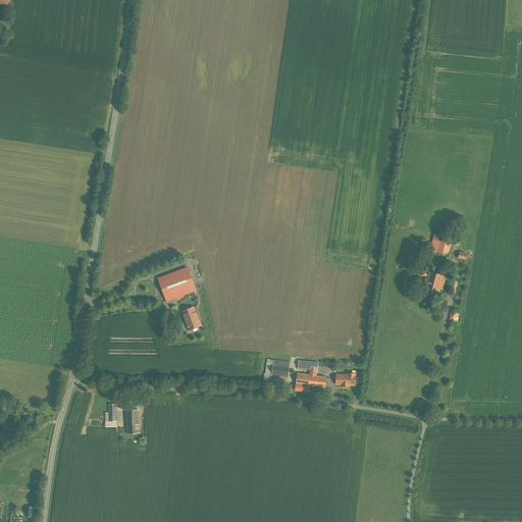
[(451,244),(438,240),(439,235),(434,233),(430,251),(448,256),(451,244)]
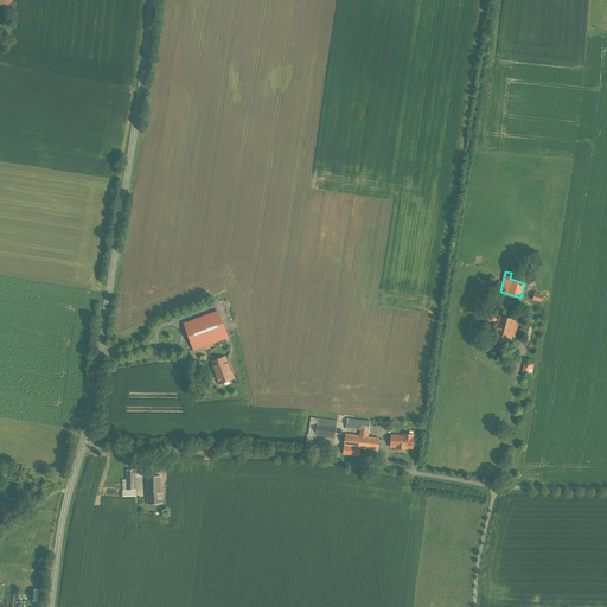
[(218,312),(185,324),(195,350),(206,345),(205,343),(228,334),(218,312)]
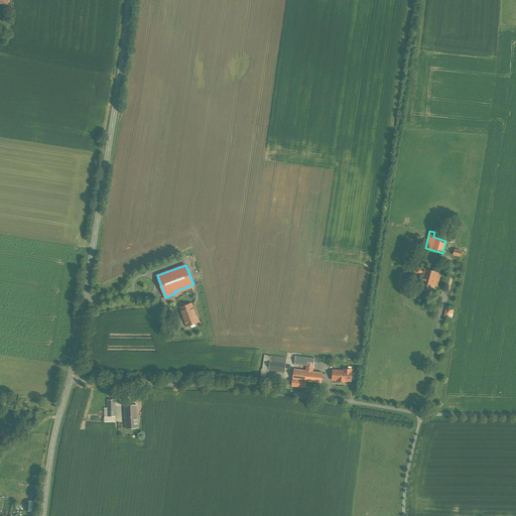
[(419,265),(412,269),(416,275),(423,272),(419,265)]
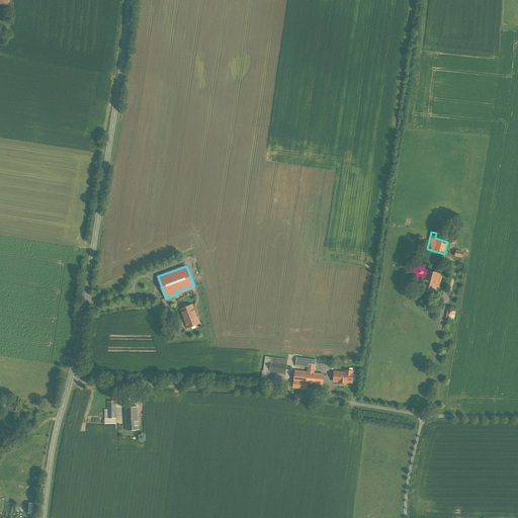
[(439,273),(427,270),(421,290),(434,293),(439,273)]
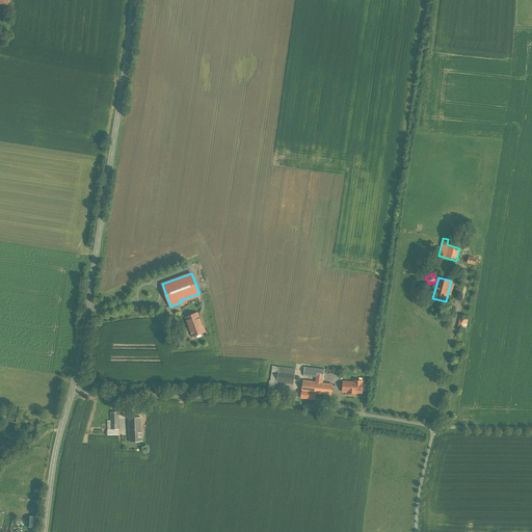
[(197,313),(186,317),(190,330),(192,337),(206,331),(204,325),(203,325),(197,313)]
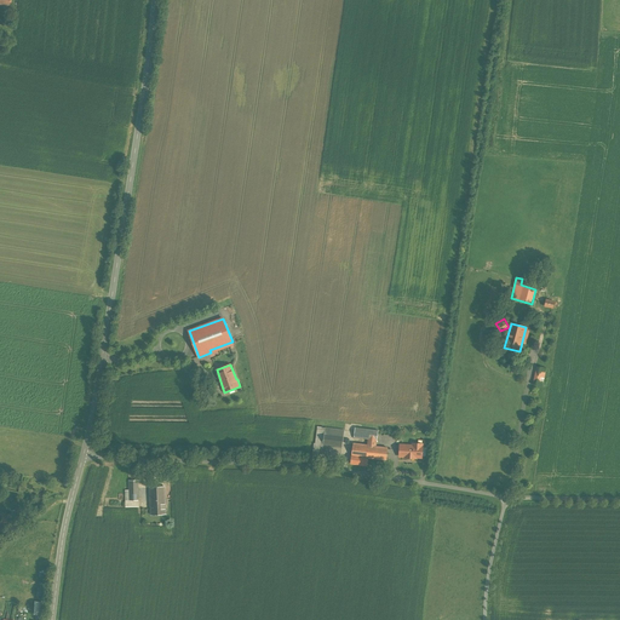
[(546,368),(537,367),(533,384),(541,385),(546,368)]
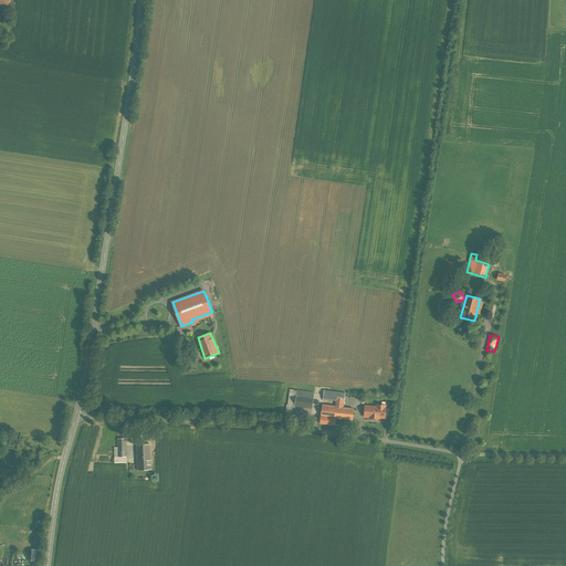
[(297,390),(291,389),(289,405),(287,405),(285,416),(292,417),(293,406),(295,406),(297,390)]
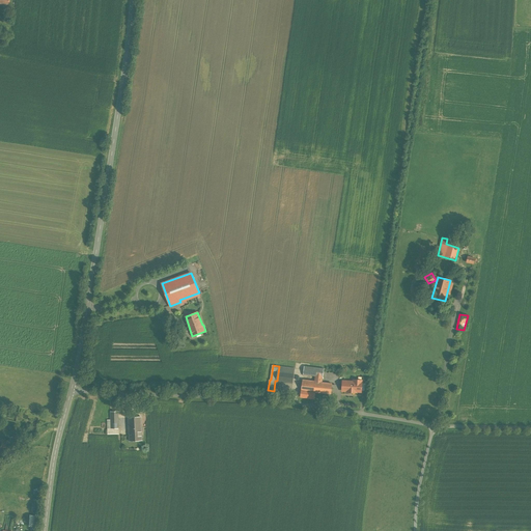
[(296,368),(279,366),(277,381),(294,383),(296,368)]
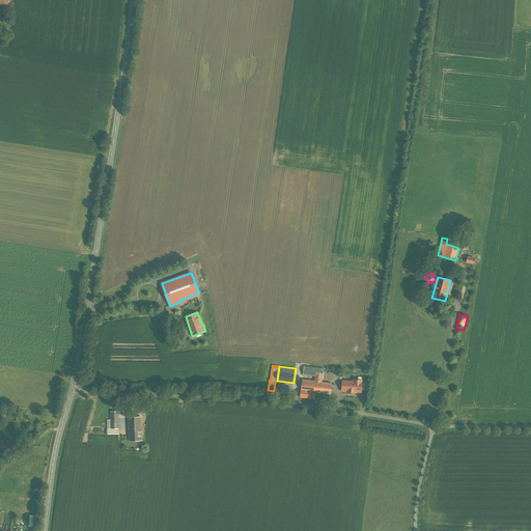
[(313,382),(313,381),(303,380),(302,390),(315,392),(316,392),(318,392),(320,382),(323,383),(324,368),(304,366),(303,374),(315,375),(314,382),(313,382)]
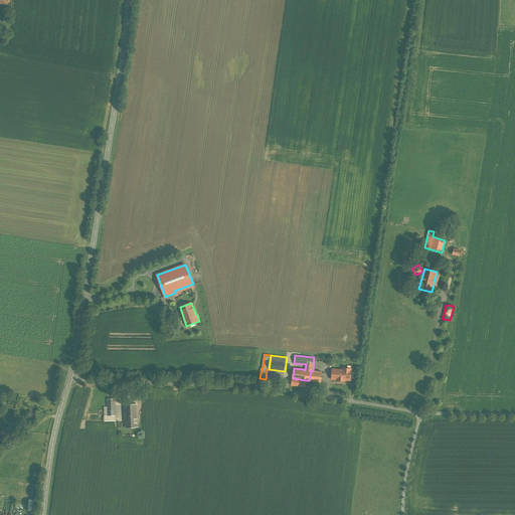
[(343,370),(332,369),(332,378),(336,378),(336,380),(339,380),(339,379),(341,380),(346,380),(346,379),(350,379),(351,379),(351,368),(343,368),(343,370)]
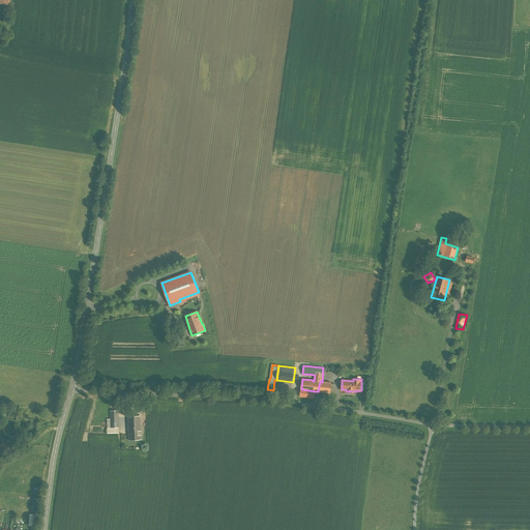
[(322,382),(320,381),(318,391),(330,392),(331,382),(322,382)]
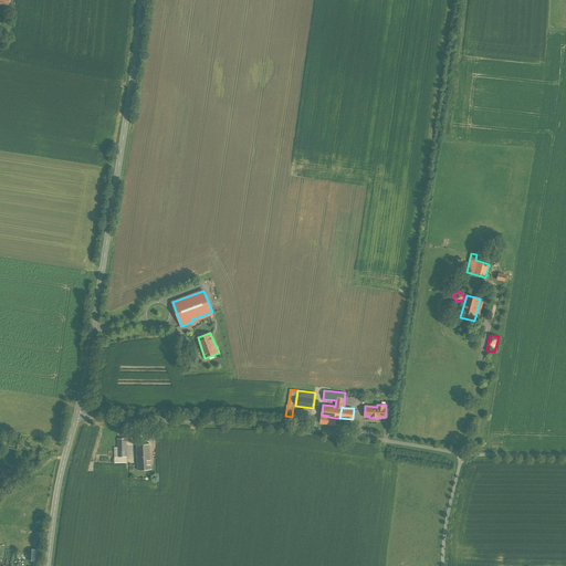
[(322,416),(321,416),(321,422),(335,425),(336,418),(322,416)]
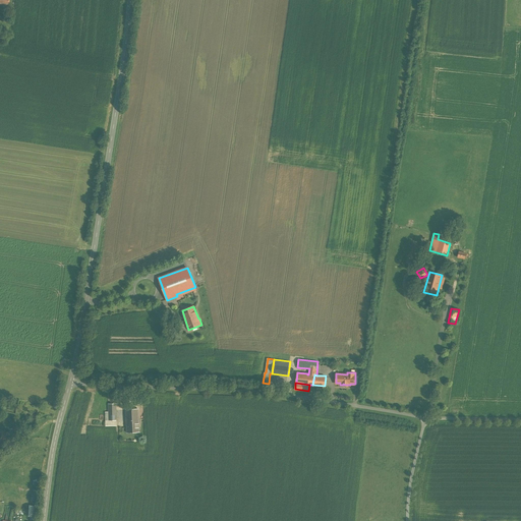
[(138,408),(126,409),(126,417),(138,417),(138,408)]
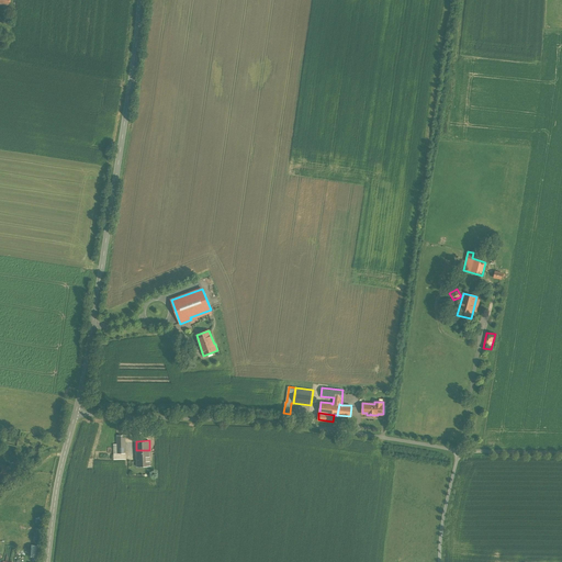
[(149,450),(136,450),(137,467),(150,465),(149,450)]
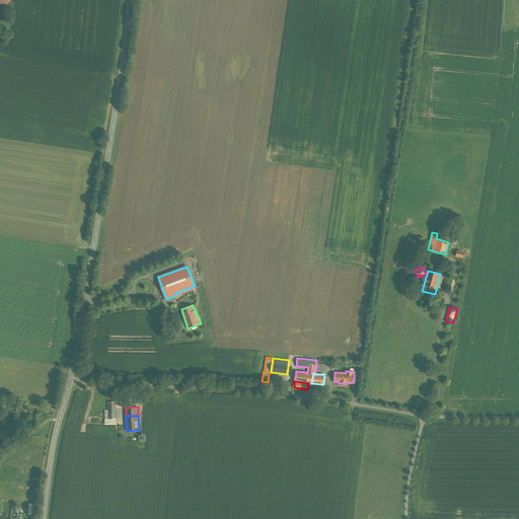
[(14,433),(3,430),(0,438),(0,439),(11,443),(14,433)]
